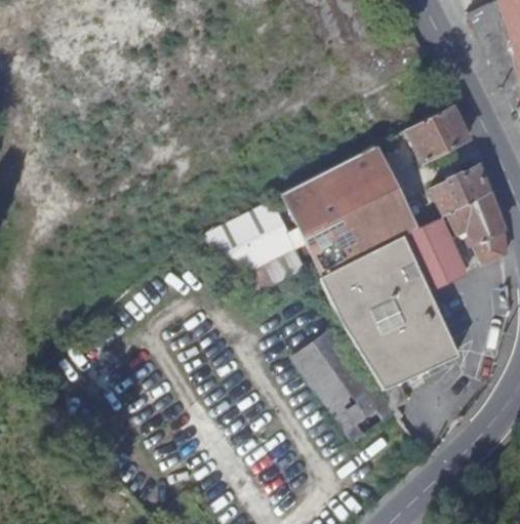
[(485,42),(517,106),(519,105),(519,0),(500,0),(471,13),(485,42)]
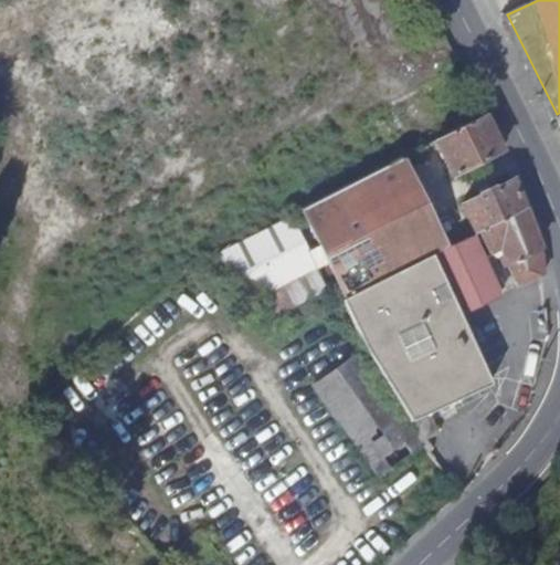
[(505,144),(489,113),(440,138),(458,174),(506,149),(505,144)]
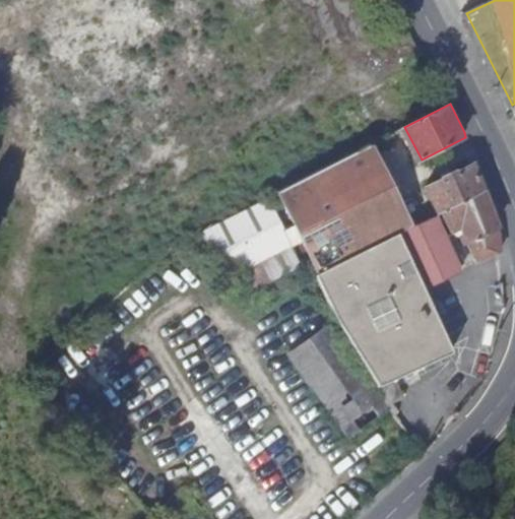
[(373,143),(281,190),(322,272),(357,255),(400,233),(414,225),(373,143)]
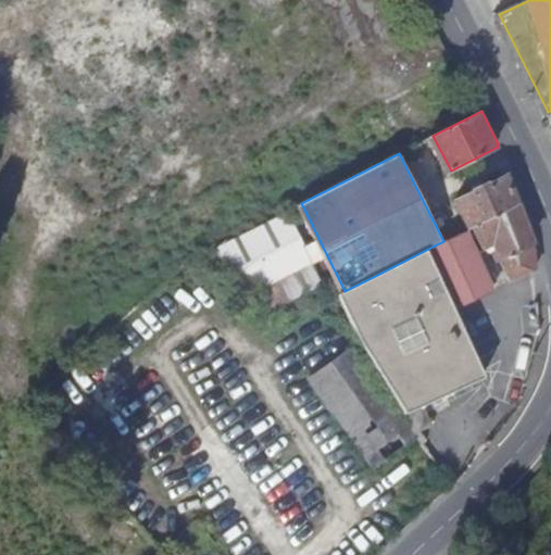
[(521,203),(510,174),(490,184),(489,183),(476,189),(476,191),(460,200),(473,227),(477,225),(521,203)]
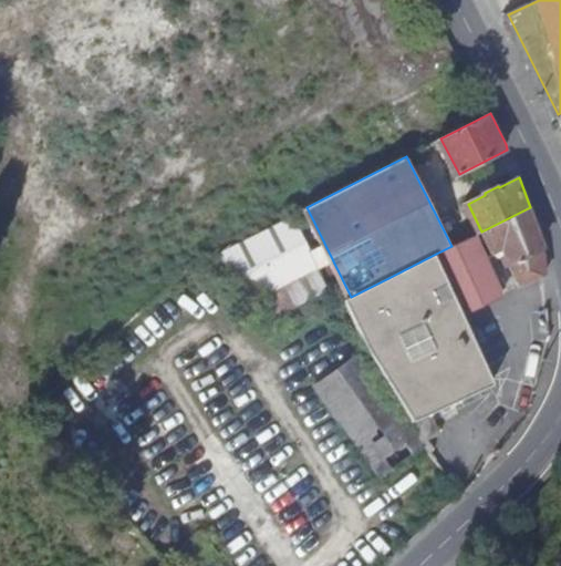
[(546,246),(530,207),(486,229),(497,250),(507,245),(511,255),(507,256),(511,265),(516,263),(526,286),(549,276),(546,246)]
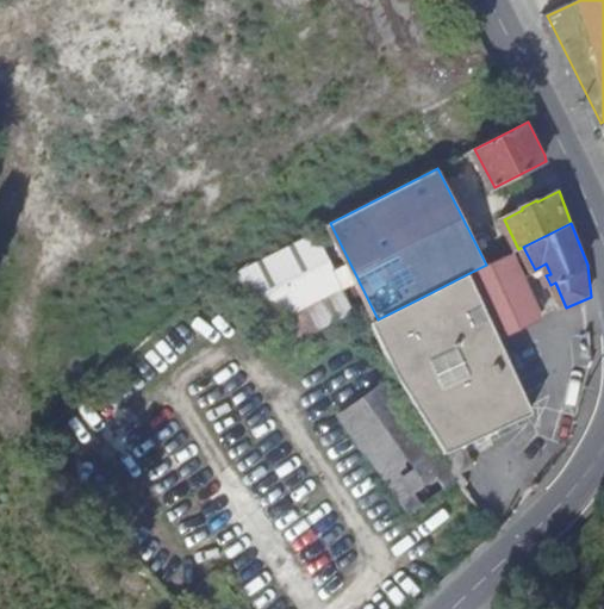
[(469,273),(499,336),(543,317),(515,250),(486,265),(469,273)]
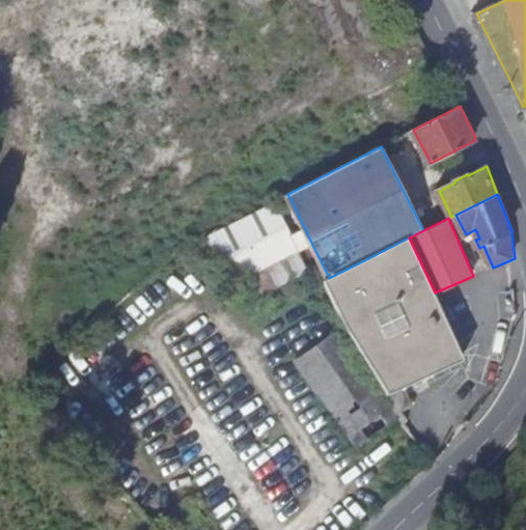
[(351,331),(390,394),(406,386),(465,359),(435,293),(409,238),(364,260),(329,278),(325,280),(351,331)]
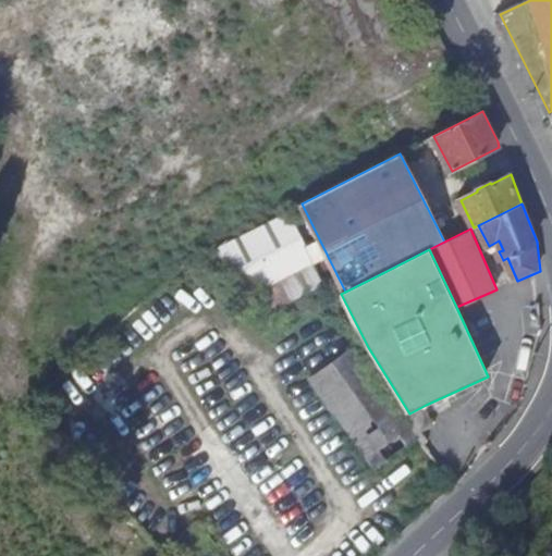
[(412,443),(421,436),(357,347),(314,378),(378,468),(412,443)]
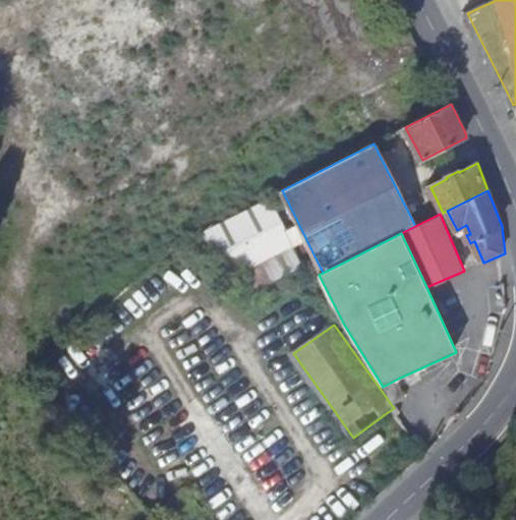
[(383,387),(393,403),(407,397),(398,379),(383,387)]
